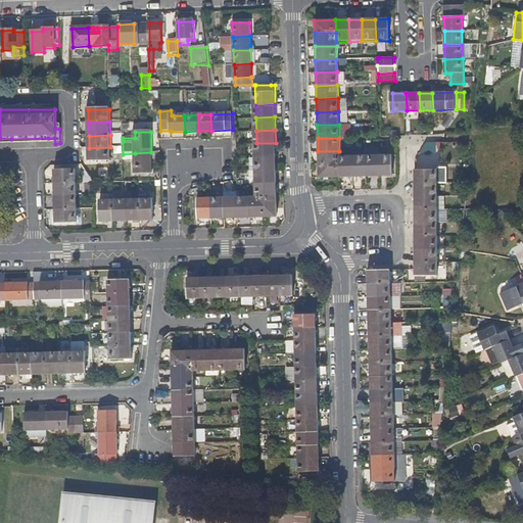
[(276,155),(276,143),(256,143),(256,156),(276,155)]
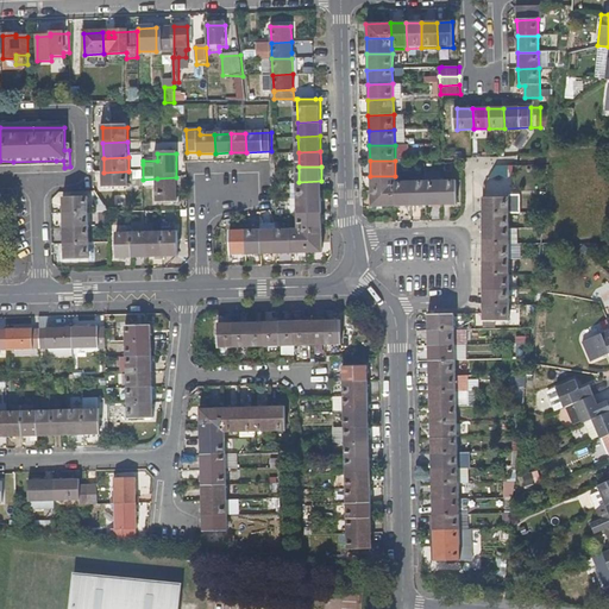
[(130,187),(129,171),(104,173),(104,187),(130,187)]
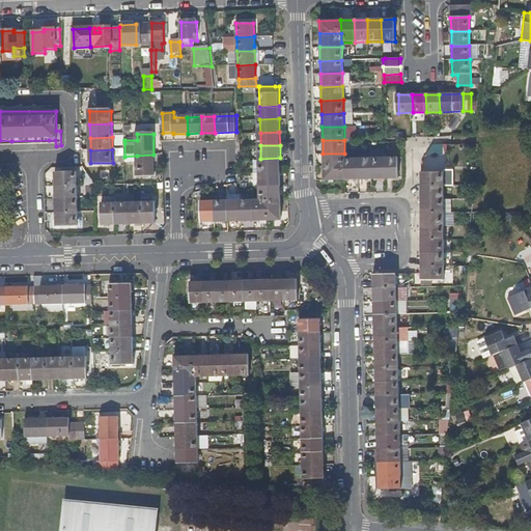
[(345,167),(345,158),(344,154),(323,154),(323,168),(345,167)]
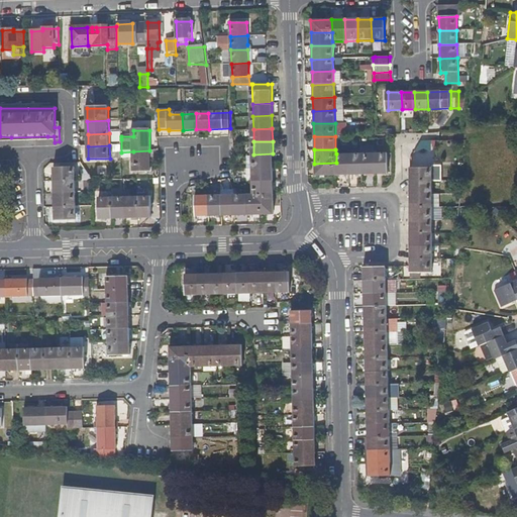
[(150,172),(149,150),(133,151),(133,172),(150,172)]
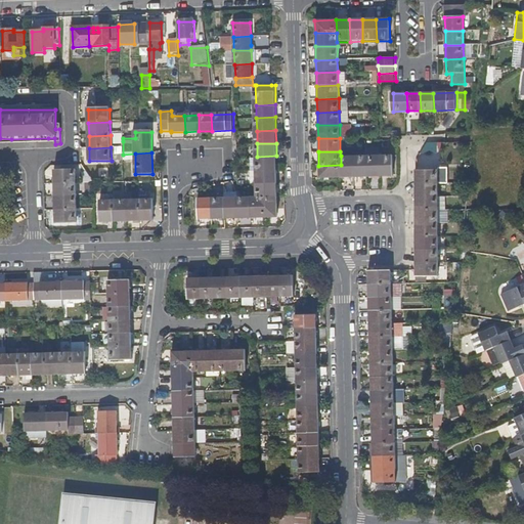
[(368,177),(368,155),(354,156),(355,177),(368,177)]
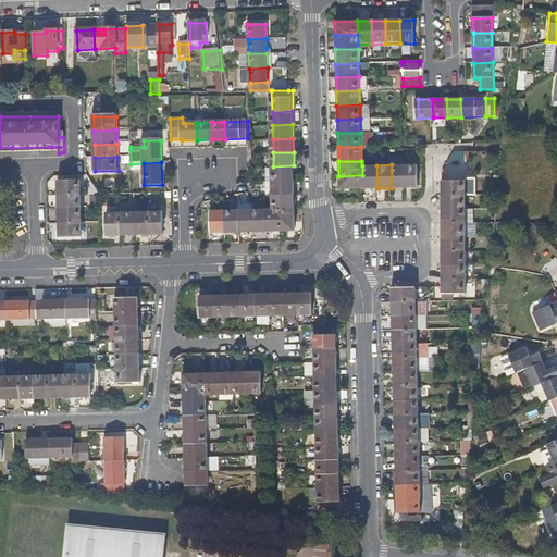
[(405,187),(405,164),(392,164),(392,188),(405,187)]
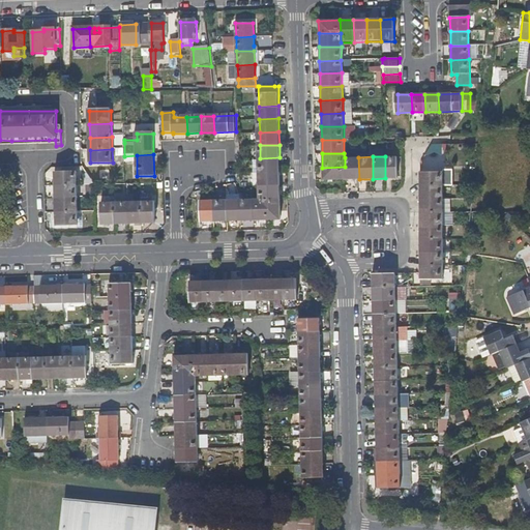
[(399,178),(398,156),(385,156),(385,178),(399,178)]
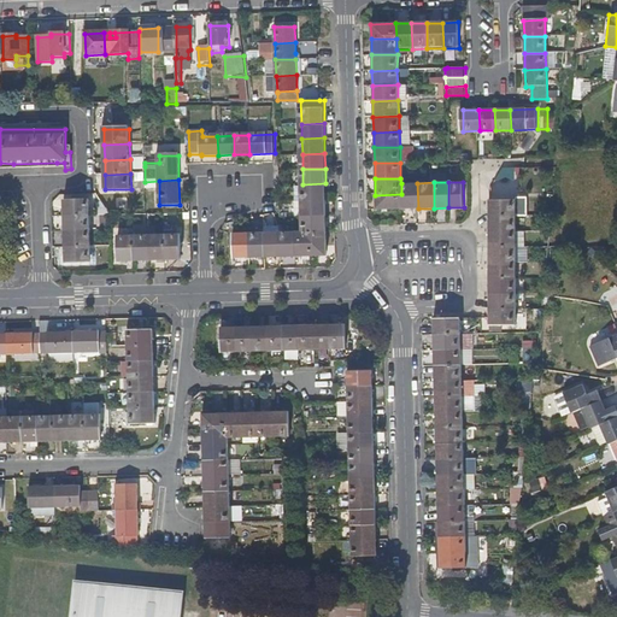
[(327,199),(325,183),(303,184),(304,199),(327,199)]
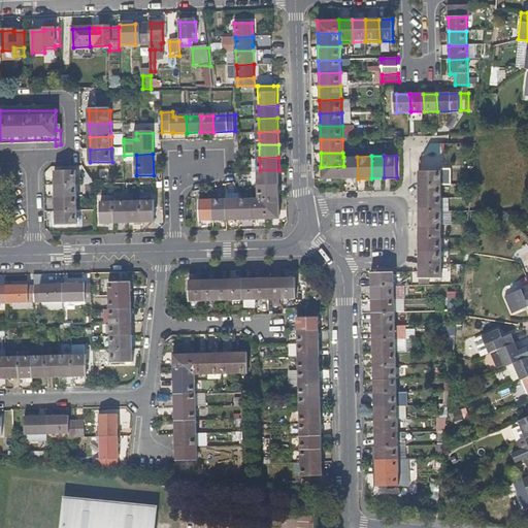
[(358,178),(357,157),(343,157),(343,166),(343,178),(358,178)]
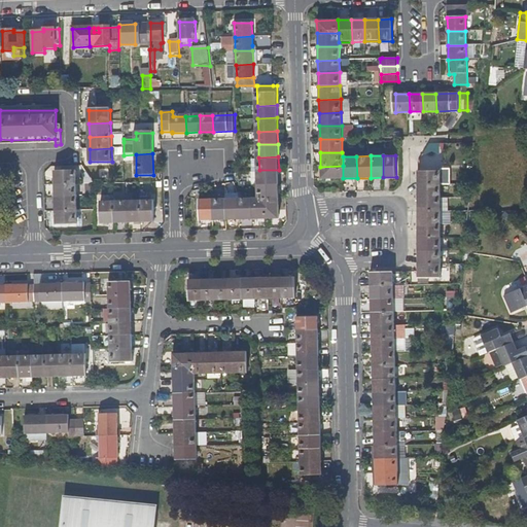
[(343,178),(343,166),(320,167),(321,179),(343,178)]
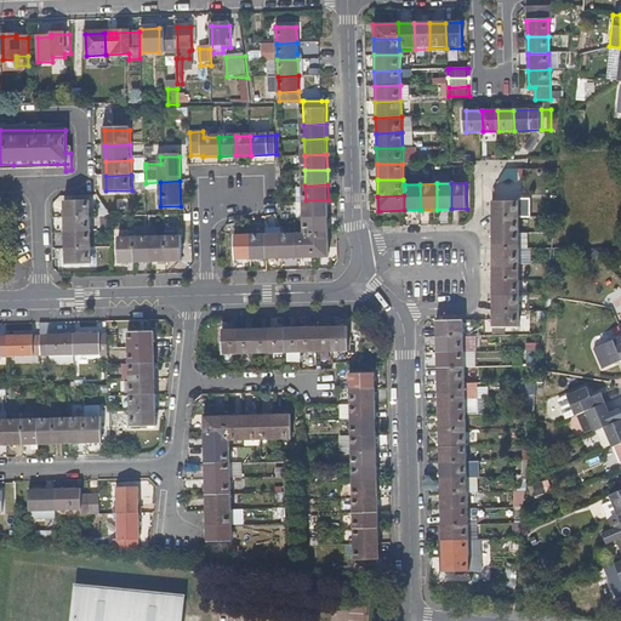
[(329,215),(329,200),(306,200),(306,215),(329,215)]
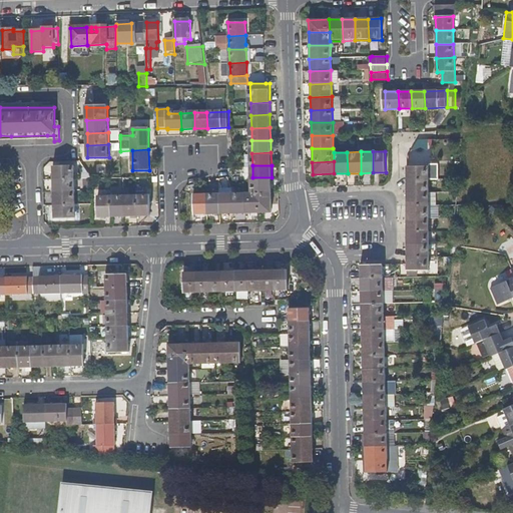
[(429,180),(428,167),(407,167),(407,180),(429,180)]
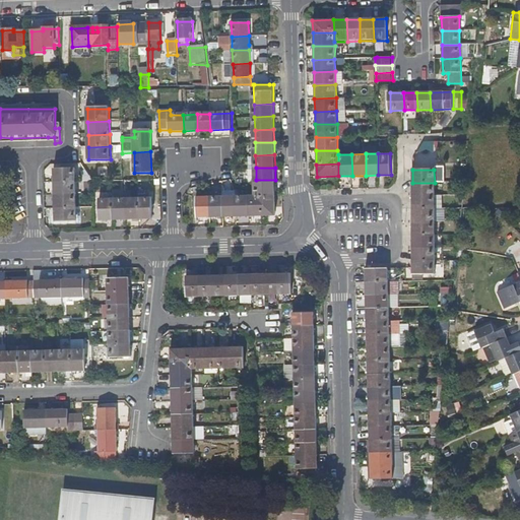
[(75,183),(75,171),(57,171),(56,184),(75,183)]
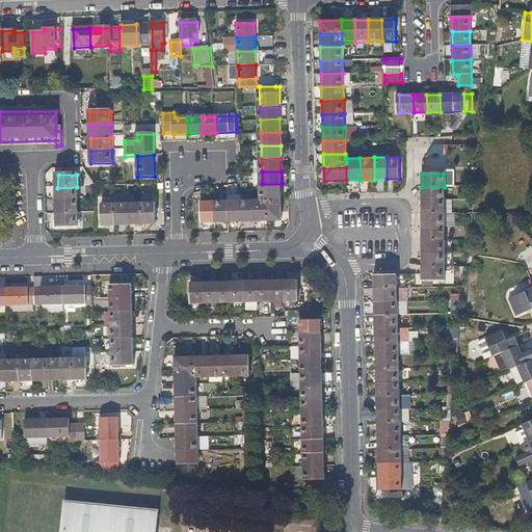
[(282,198),(282,184),(262,184),(263,198),(270,198),(282,198)]
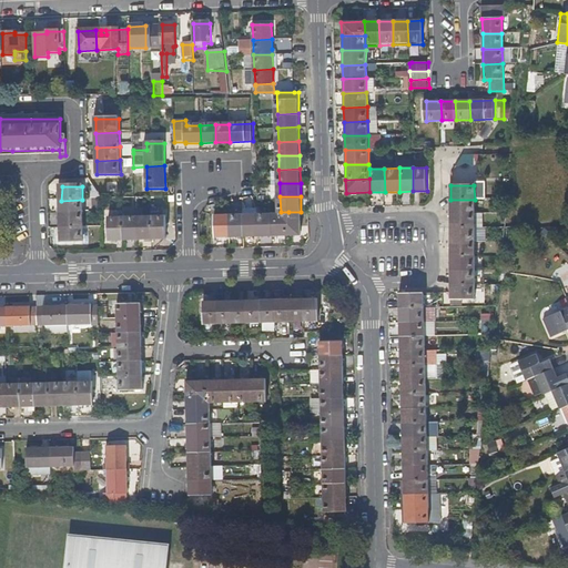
[(82,214),(82,200),(61,201),(62,215),(82,214)]
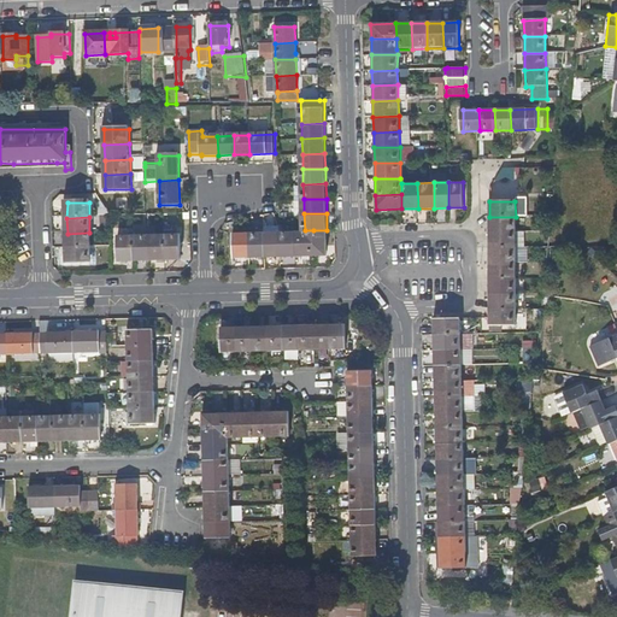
[(515,233),(516,217),(489,217),(489,233),(515,233)]
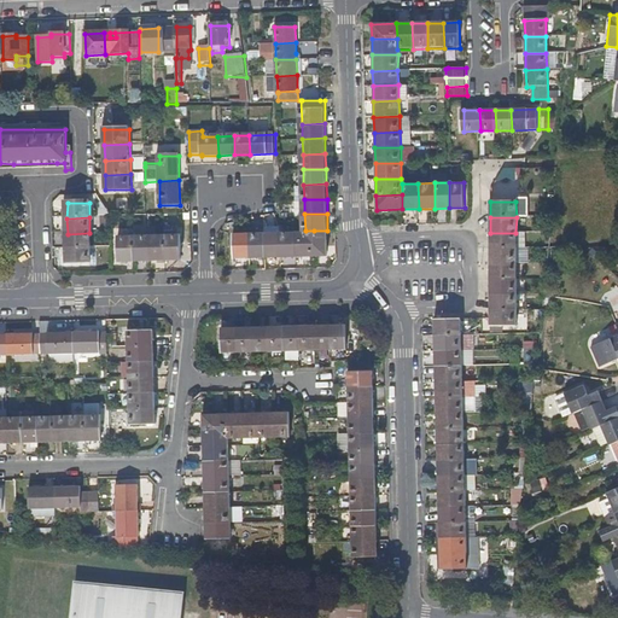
[(298,254),(298,232),(298,231),(283,232),(283,255),(298,254)]
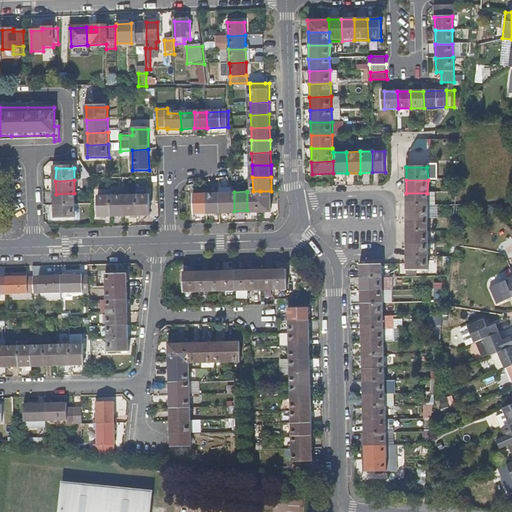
[(261,210),(260,191),(253,191),(247,192),(247,210),(261,210)]
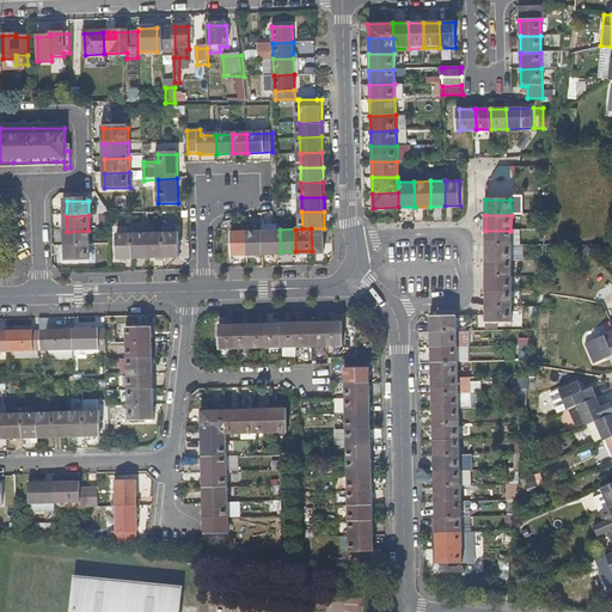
[(326,251),(324,228),(311,228),(312,251),(326,251)]
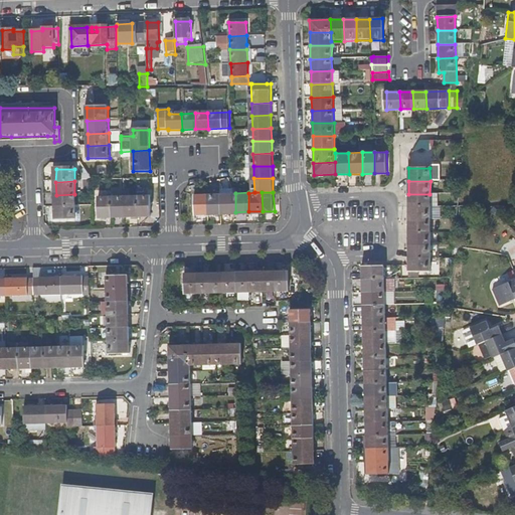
[(223,212),(222,193),(210,194),(210,212),(223,212)]
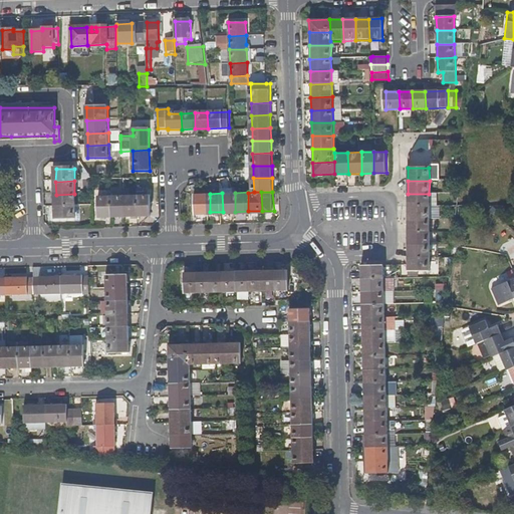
[(235,212),(235,193),(222,193),(223,212),(235,212)]
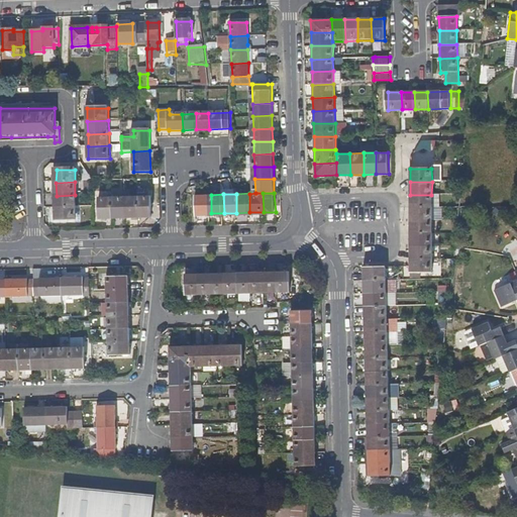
[(76,208),(75,195),(57,196),(57,209),(76,208)]
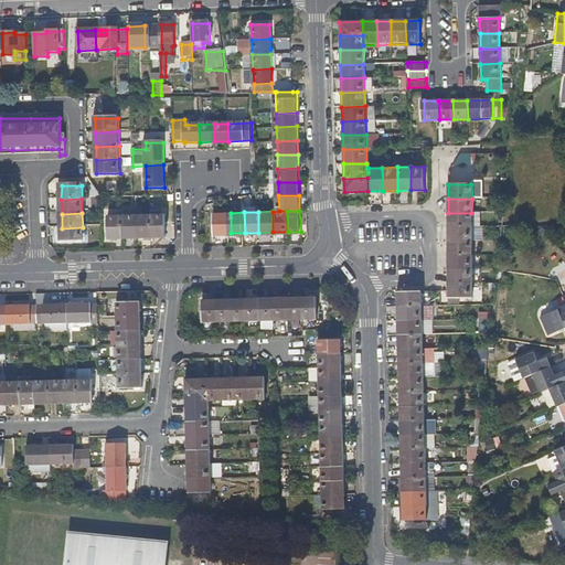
[(231,233),(231,213),(215,213),(216,234),(231,233)]
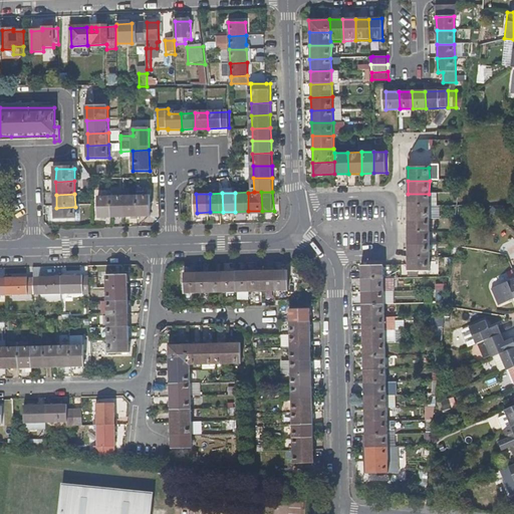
[(430,206),(429,194),(408,194),(408,206),(430,206)]
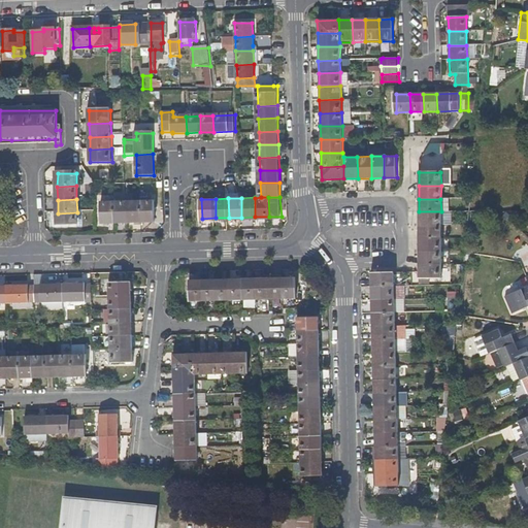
[(141,223),(141,203),(128,204),(129,224),(141,223)]
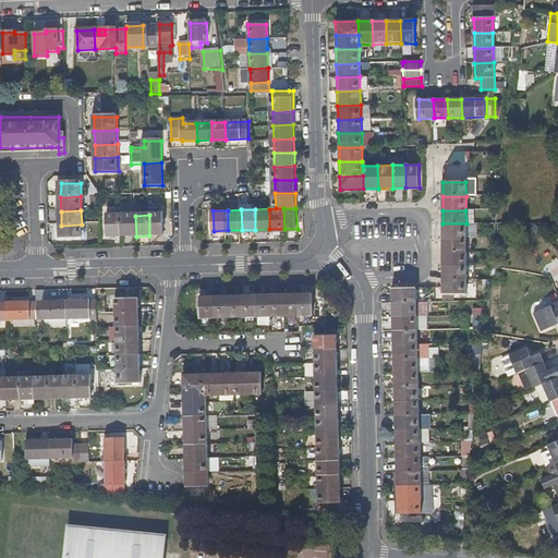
[(164,235),(164,215),(149,215),(149,235),(164,235)]
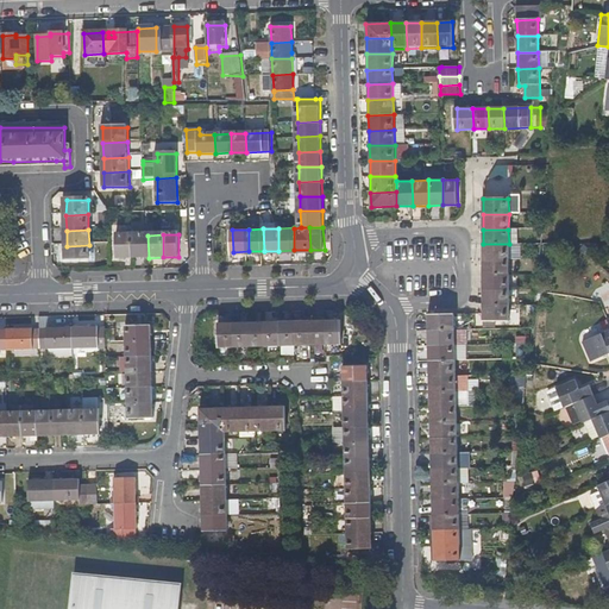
[(132,258),(131,236),(118,236),(118,259),(132,258)]
